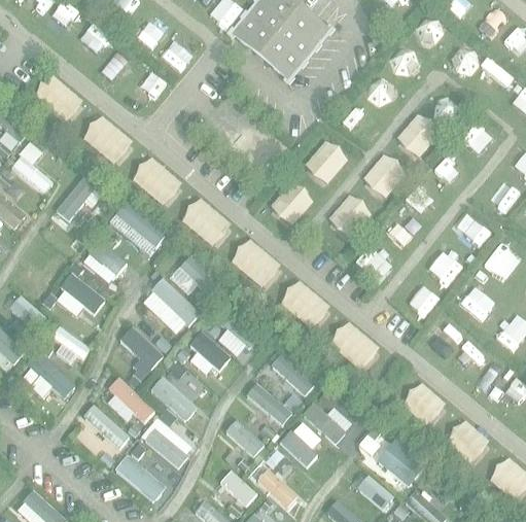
[(54,0),(53,1),(77,16),(84,6),(74,0),(54,0)]
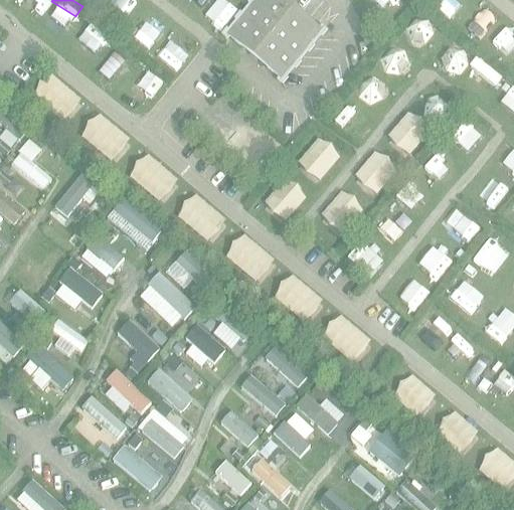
[(227,26),(221,32),(227,37),(229,35),(279,75),(277,77),(283,82),(288,76),(287,74),(294,65),(296,66),(302,60),(300,58),(308,49),(310,50),(315,44),(313,42),(321,33),(323,34),(328,28),(322,23),(320,25),(288,0),(248,0),(247,1),(249,2),(241,11),(240,10),(234,17),(236,18),(228,27),(227,26)]
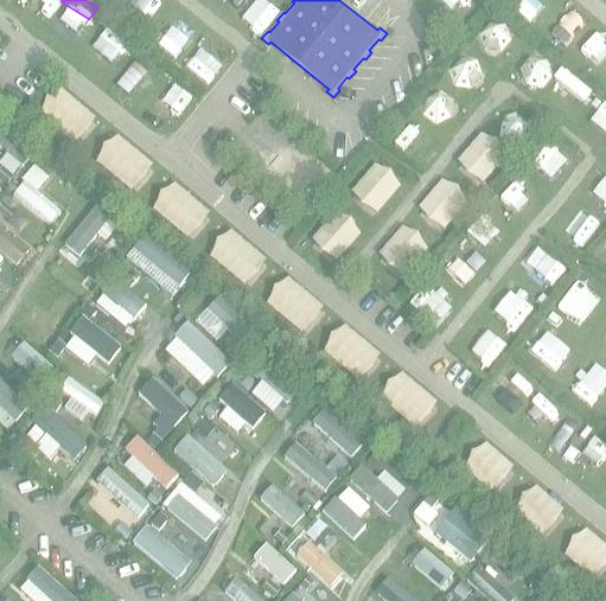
[(492,36),(515,21),(501,1),(479,17),(492,36)]
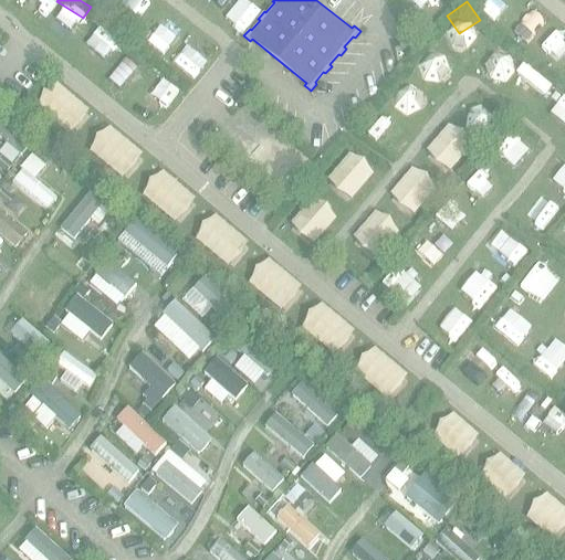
[(425,64),(447,62),(445,39),(421,42),(425,64)]
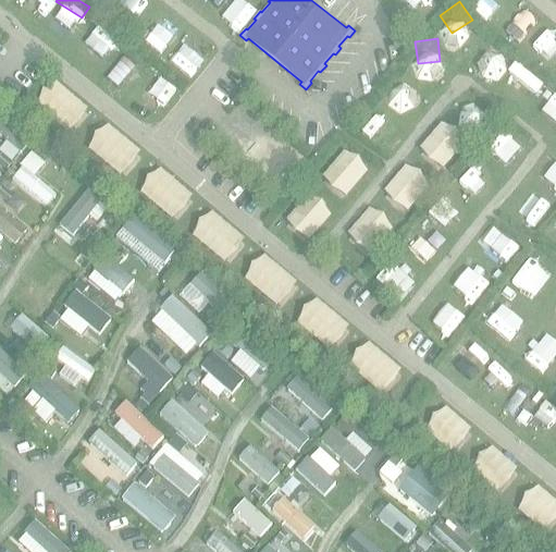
[(518,45),(510,56),(536,74),(544,64),(518,45)]
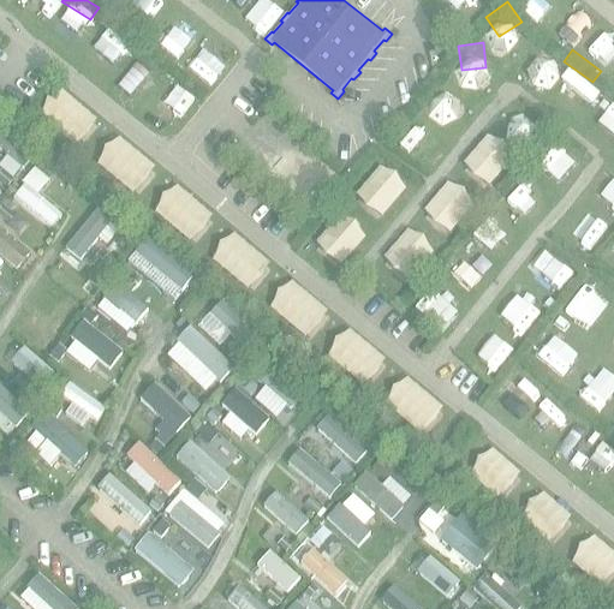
[(185,77),(172,101),(189,109),(201,85),(185,77)]
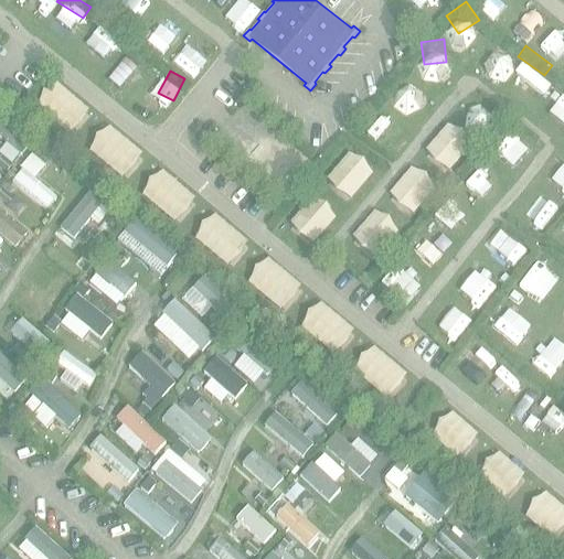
[(407,99),(423,88),(414,76),(397,87),(407,99)]
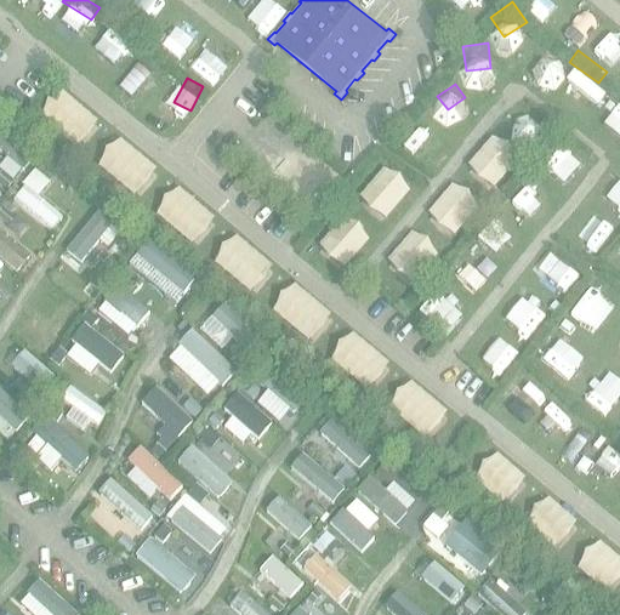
[(420,112),(413,131),(433,140),(441,120),(420,112)]
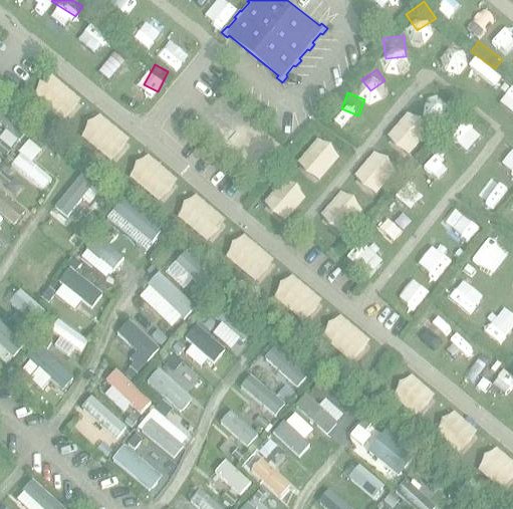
[(430,96),(432,106),(451,103),(449,92),(430,96)]
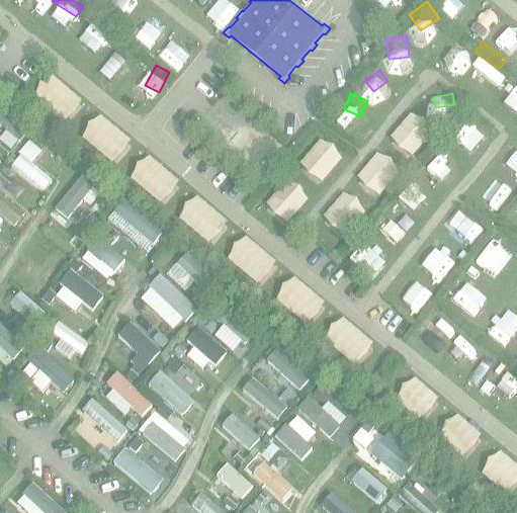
[(30,127),(0,101),(0,123),(20,141),(30,127)]
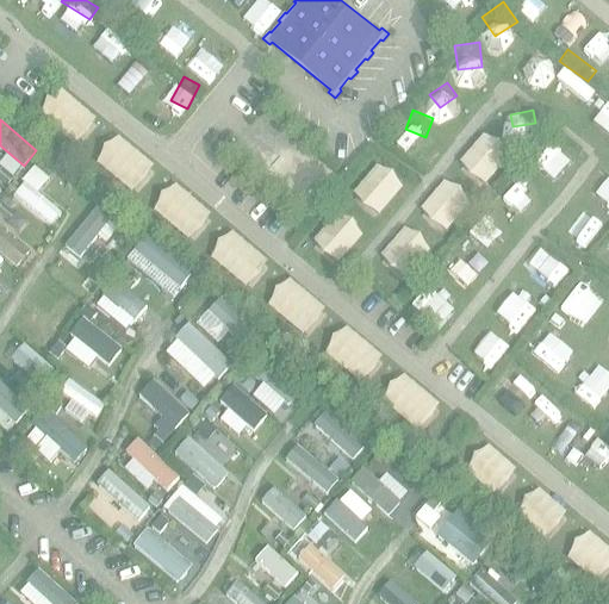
[(42,155),(35,163),(47,173),(54,166),(42,155)]
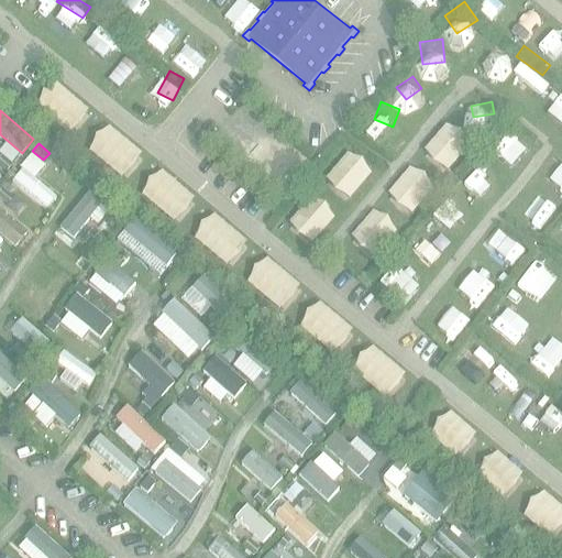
[(332,157),(350,172),(361,159),(343,144),(332,157)]
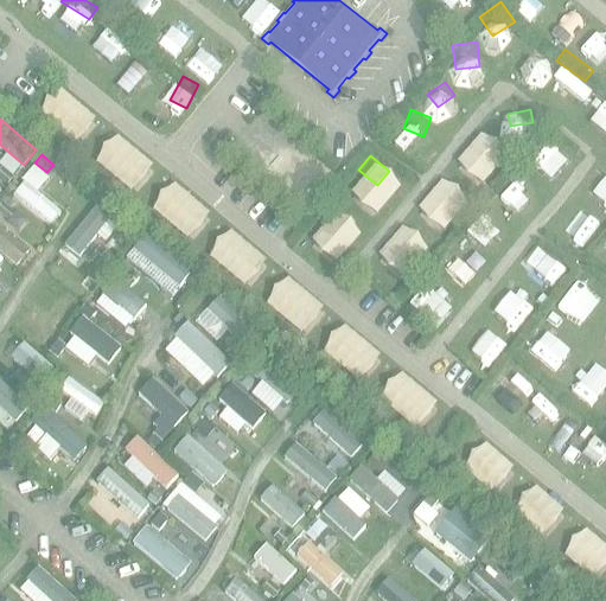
[(1,162),(0,164),(0,174),(7,180),(13,173),(1,162)]
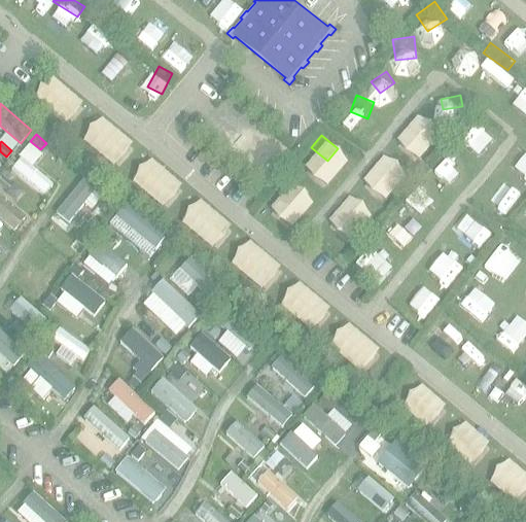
[(55,183),(22,155),(12,167),(45,195),(55,183)]
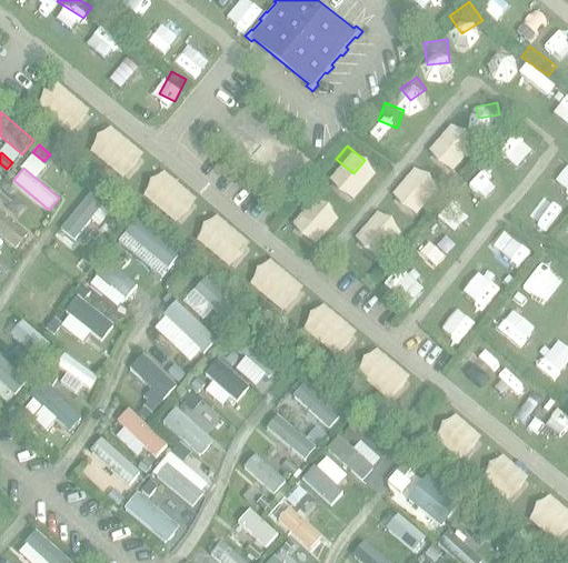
[(422,194),(437,182),(424,168),(409,180),(422,194)]
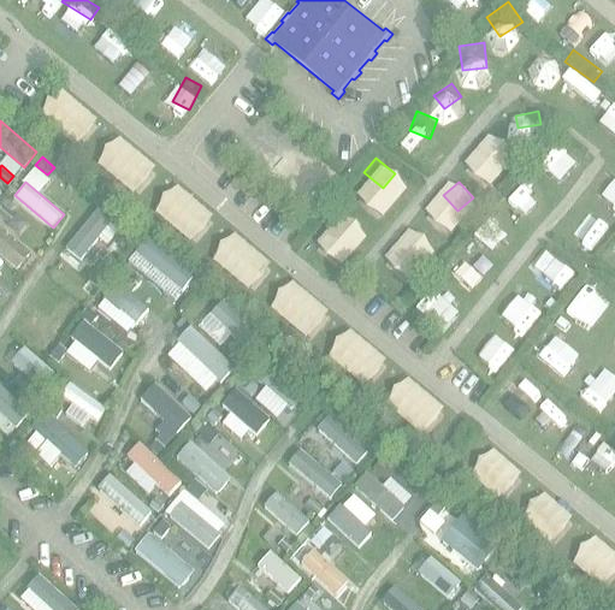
[(353,209),(365,200),(352,185),(341,195),(353,209)]
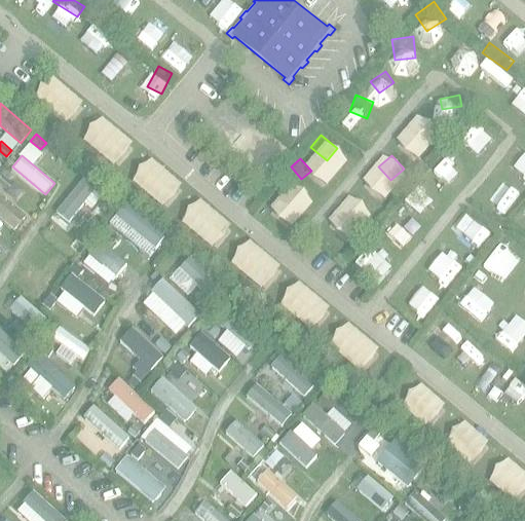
[(513,194),(524,181),(524,171),(514,160),(496,178),(513,194)]
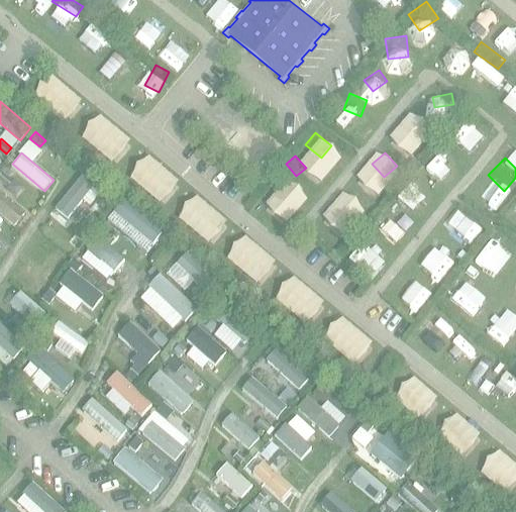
[(2,169),(0,171),(0,178),(6,184),(12,177),(2,169)]
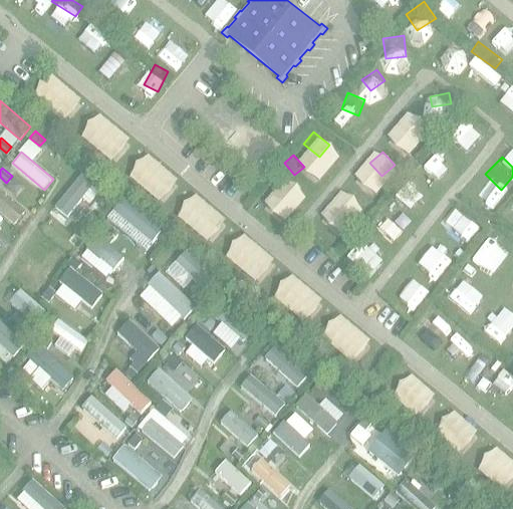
[(68,215),(94,183),(81,173),(55,205),(68,215)]
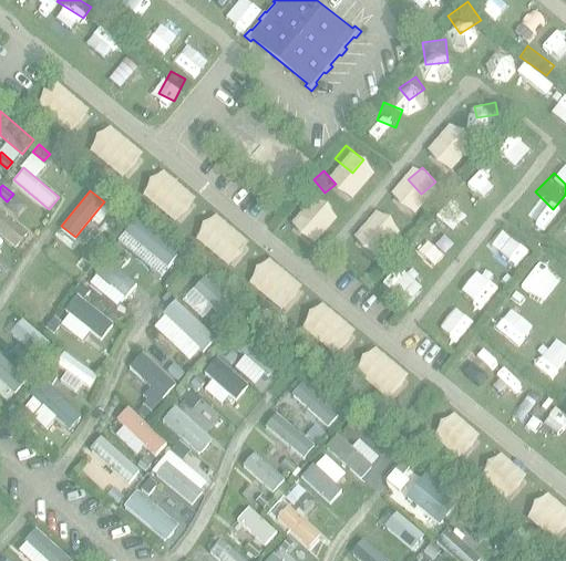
[(400,217),(413,207),(405,195),(391,204),(400,217)]
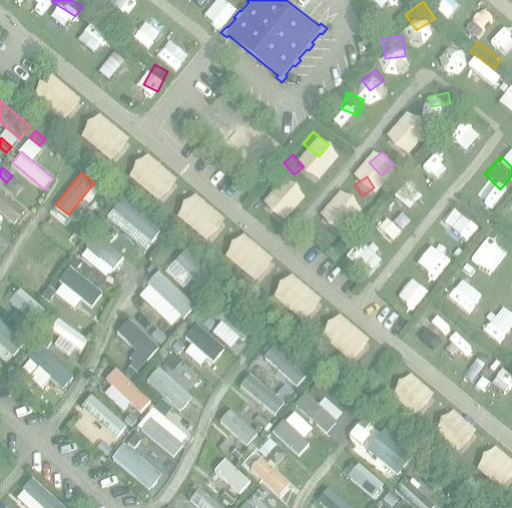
[(269,180),(259,194),(277,207),(287,193),(269,180)]
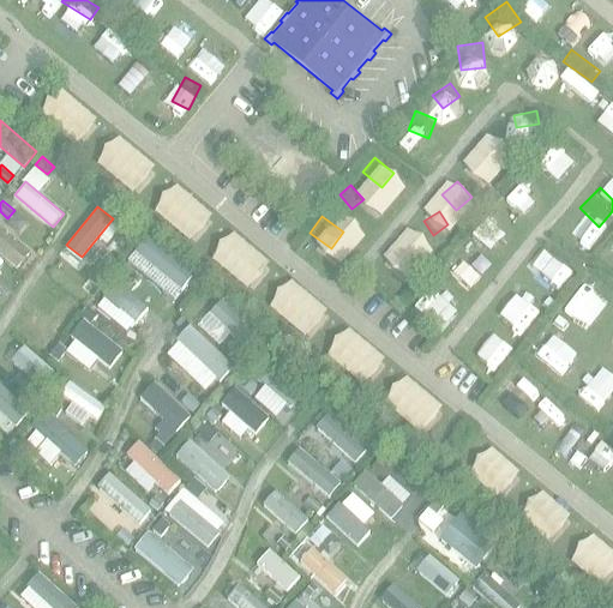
[(32,251),(0,224),(0,250),(19,266),(32,251)]
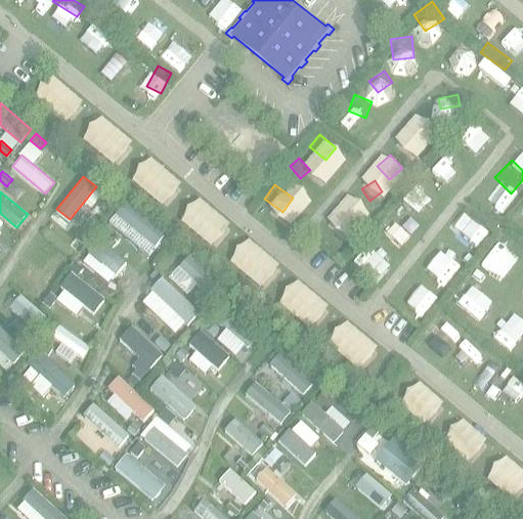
[(106,193),(98,204),(104,209),(113,198),(106,193)]
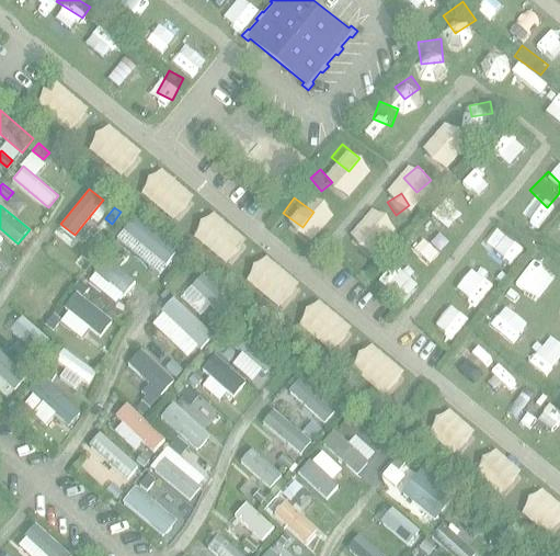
[(176,249),(135,215),(124,229),(166,263),(176,249)]
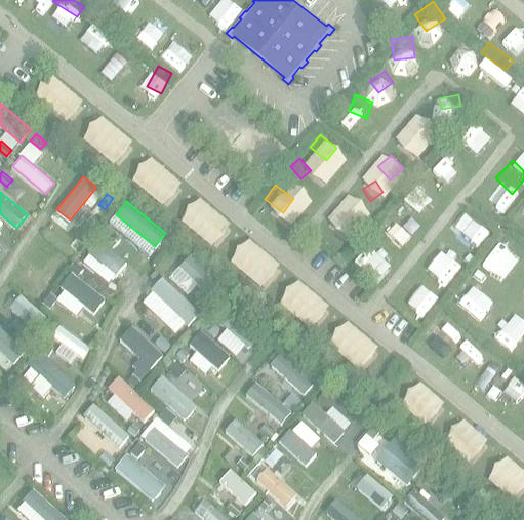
[(349,228),(361,215),(349,203),(335,215),(349,228)]
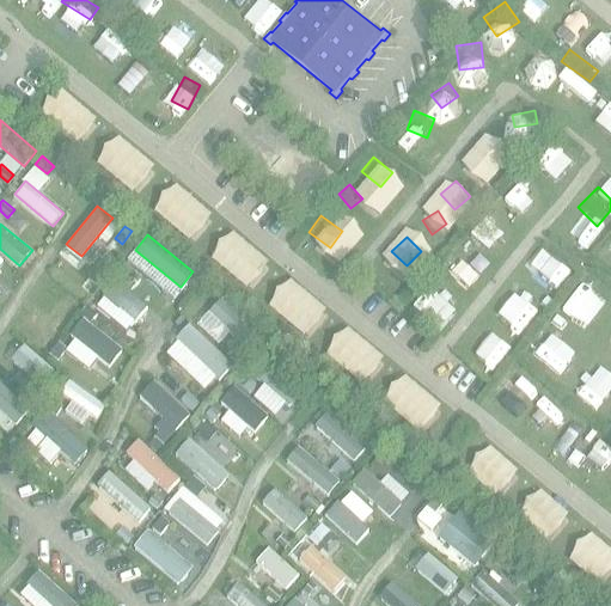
[(574,270),(563,293),(586,304),(597,281),(574,270)]
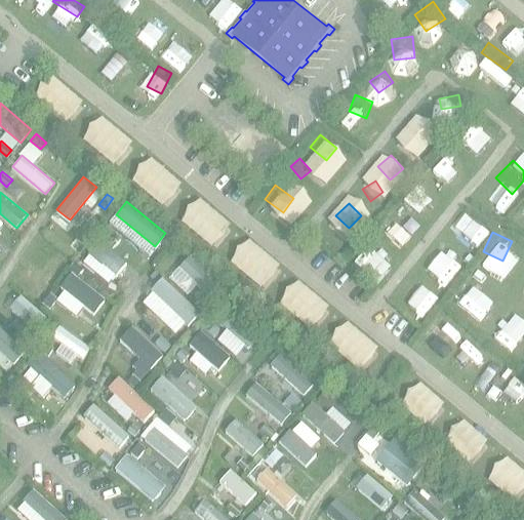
[(167,234),(160,243),(166,248),(174,239),(167,234)]
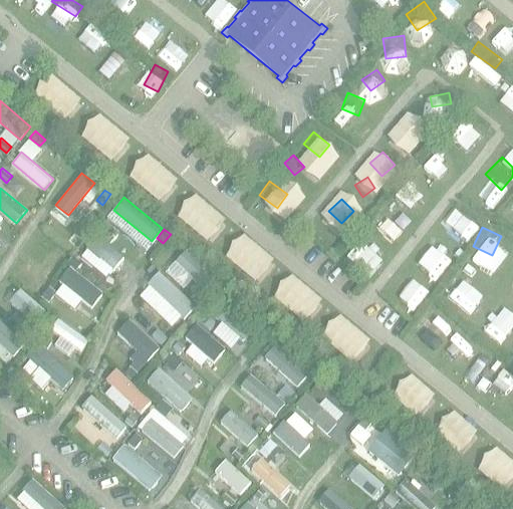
[(373,260),(385,248),(361,229),(350,242),(373,260)]
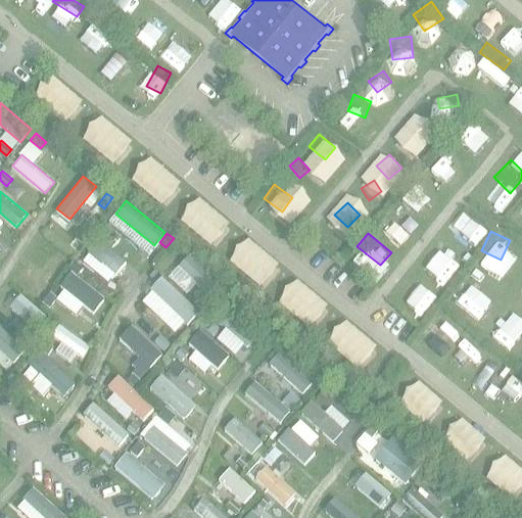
[(52,274),(70,243),(59,236),(40,267),(52,274)]
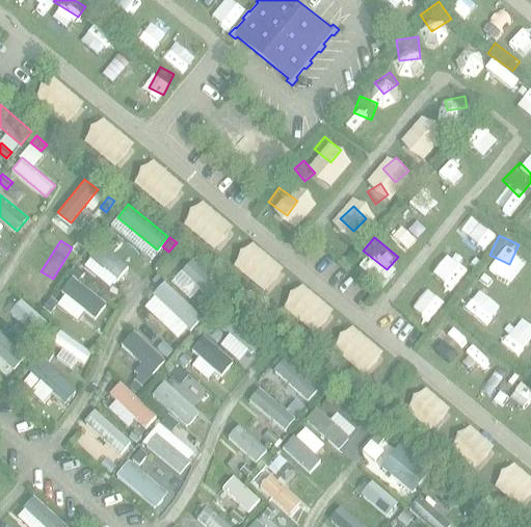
[(127,266),(102,244),(91,257),(117,279),(127,266)]
